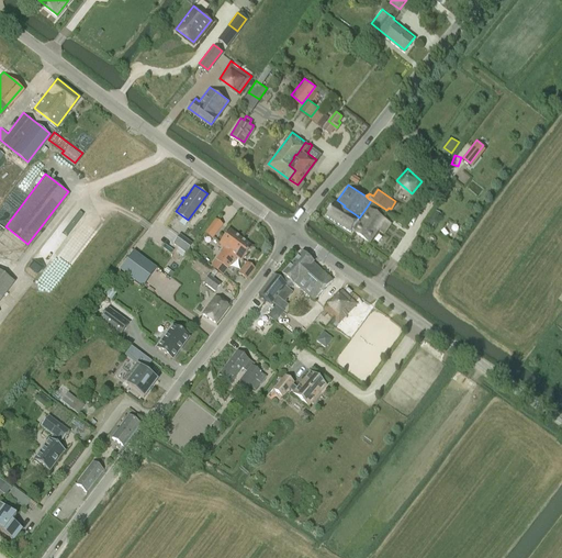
[(345,205),(337,200),(337,201),(336,201),(327,213),(351,229),(353,225),(357,227),(356,230),(369,238),(384,216),(370,208),(369,207),(368,205),(359,218),(357,215),(344,207),(345,205)]
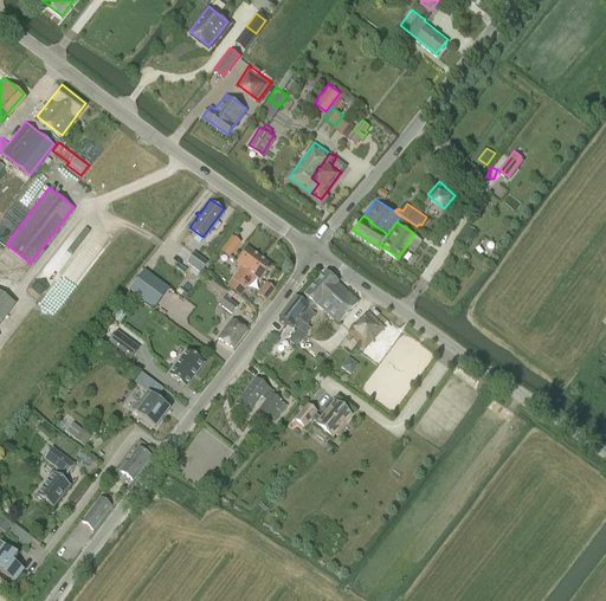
[(229,253),(239,239),(232,233),(221,247),(229,253)]
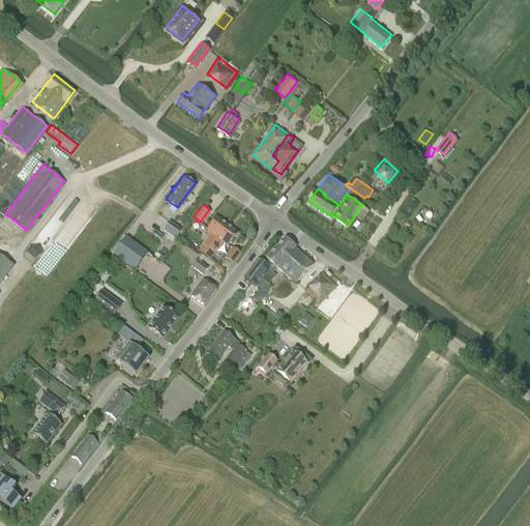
[(211,231),(203,241),(199,247),(204,253),(208,246),(227,223),(216,214),(206,227),(211,231)]
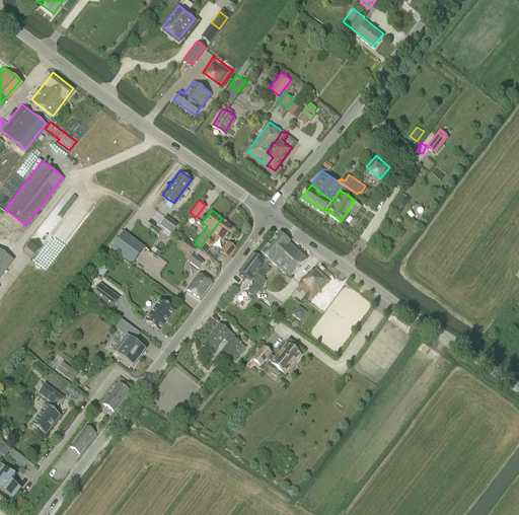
[(179,224),(166,214),(159,223),(164,226),(162,229),(171,235),(179,224)]
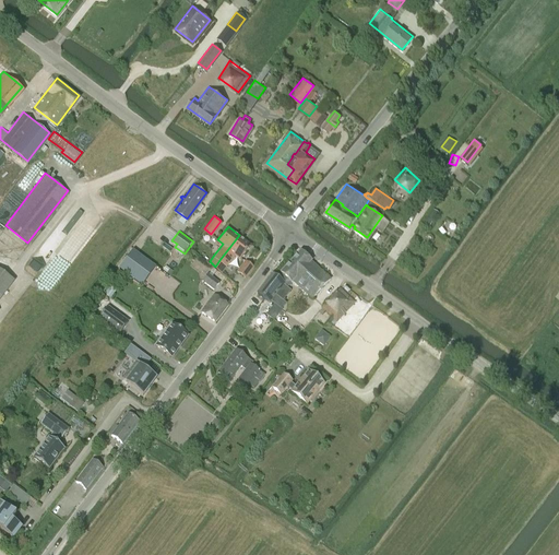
[(250,244),(239,235),(219,260),(226,264),(235,252),(240,257),(250,244)]
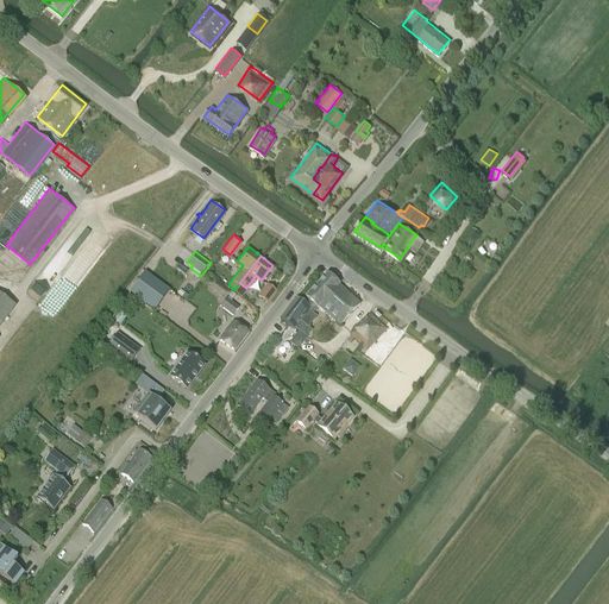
[(297,294),(281,315),(297,329),(313,309),(319,303),(340,322),(359,301),(343,285),(339,282),(337,281),(334,277),(327,270),(305,294),(307,295),(303,300),(297,294)]
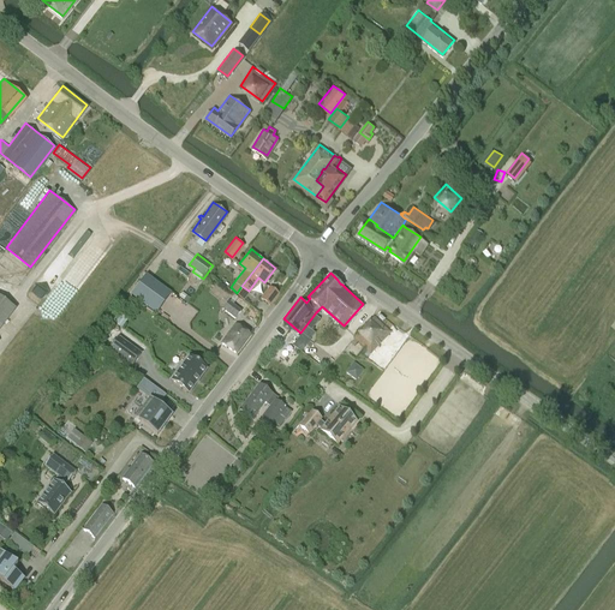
[(149,275),(136,293),(155,308),(168,289),(167,288),(168,287),(159,279),(157,281),(149,275)]
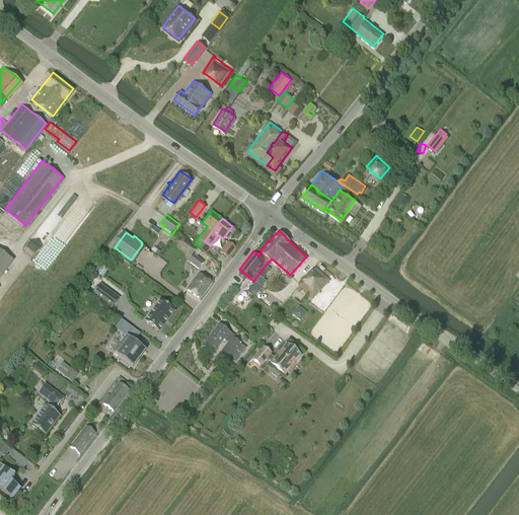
[(235,245),(227,240),(220,249),(227,255),(235,245)]
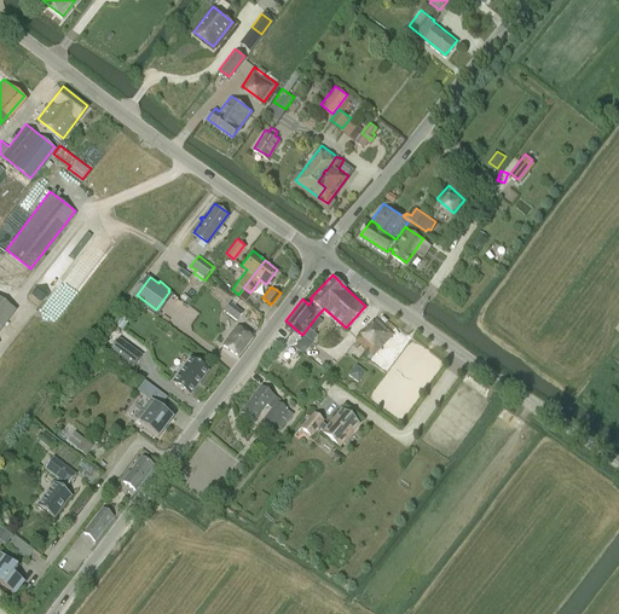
[(243,288),(238,295),(244,300),(250,293),(243,288)]
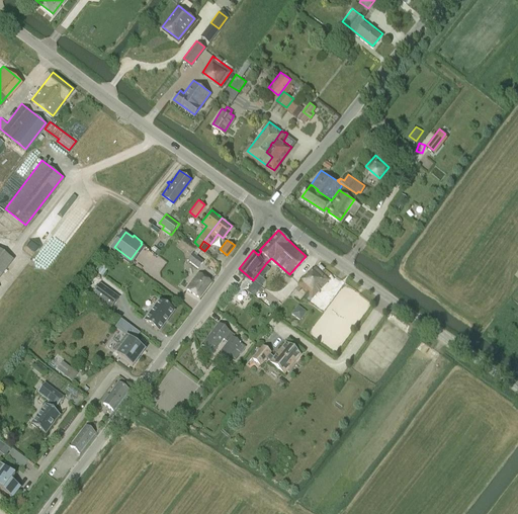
[(0,274),(12,261),(0,249),(0,274)]
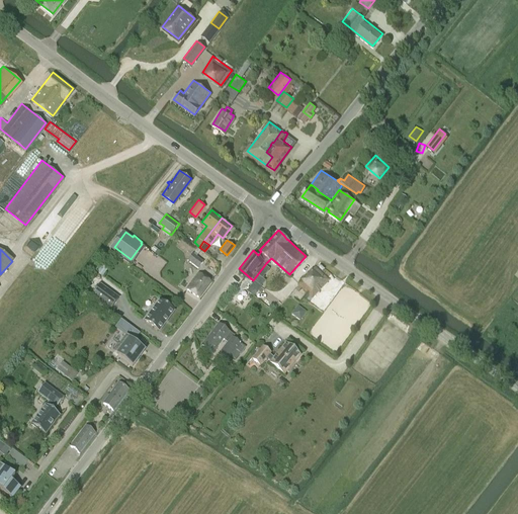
[(187,257),(197,266),(202,259),(192,251),(187,257)]
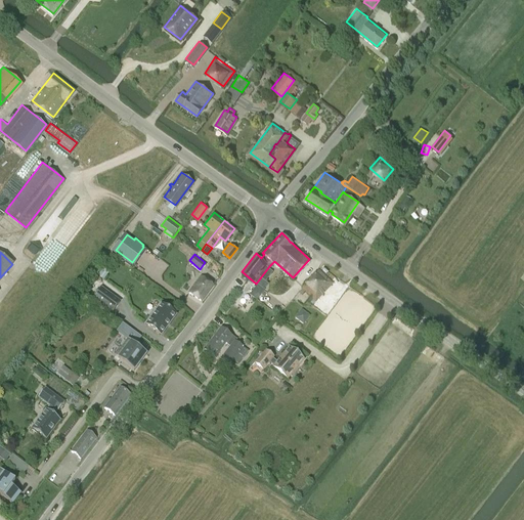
[(332,280),(318,267),(301,286),(315,298),(332,280)]
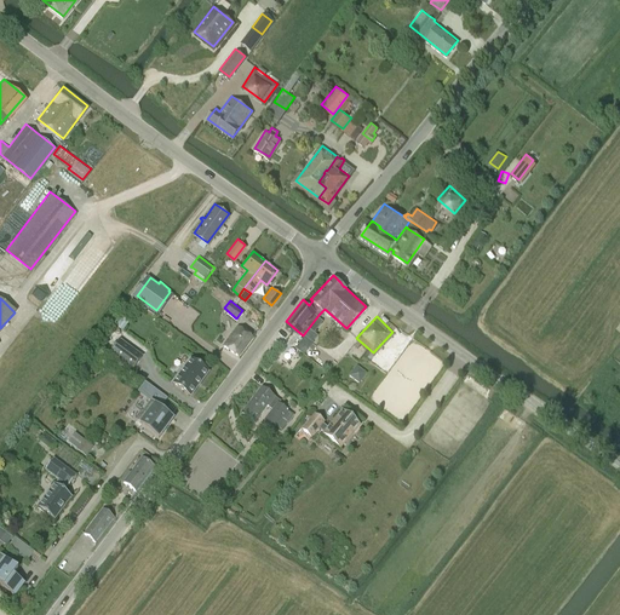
[(237,352),(252,334),(237,323),(223,343),(237,352)]
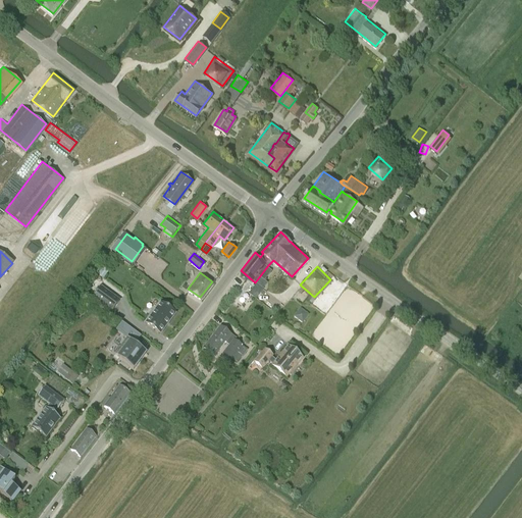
[(100,285),(92,295),(111,309),(119,298),(100,285)]
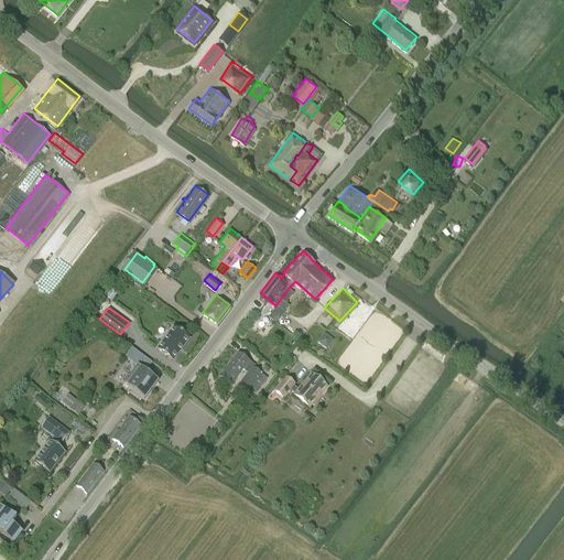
[(188,335),(174,324),(158,346),(173,357),(188,335)]
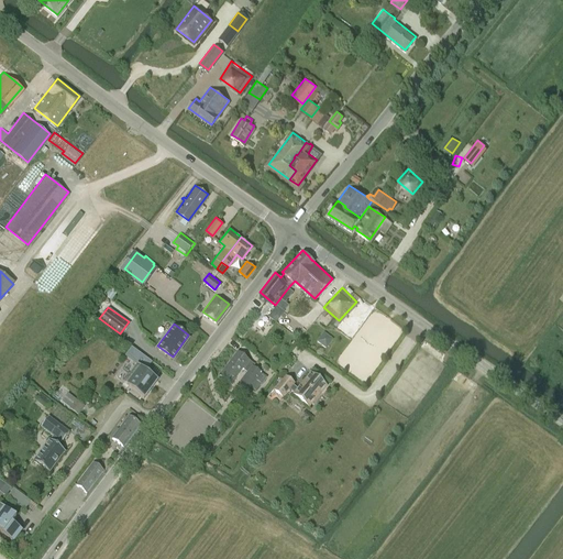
[(327,344),(333,335),(326,329),(318,338),(327,344)]
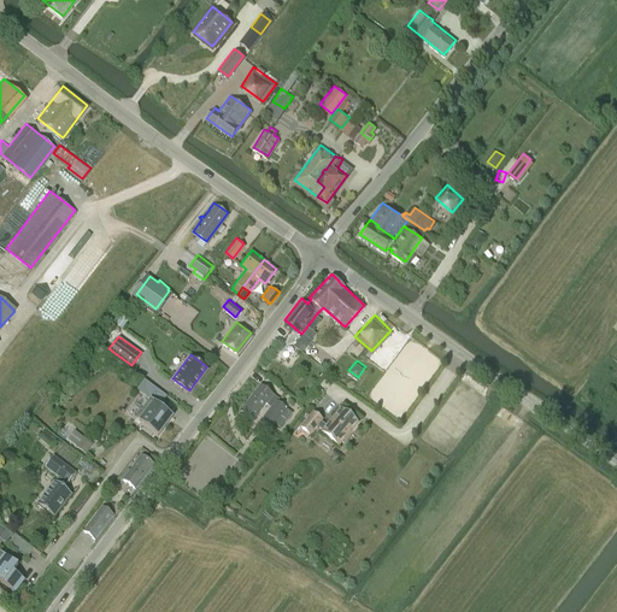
[(153,431),(157,434),(172,413),(158,404),(166,394),(144,377),(146,380),(139,389),(152,399),(153,400),(139,419),(144,424),(142,427),(151,433),(153,431)]
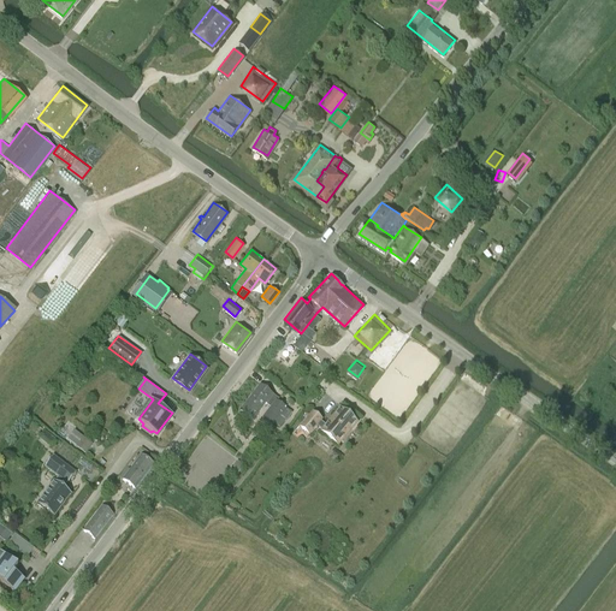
[(260,381),(240,408),(252,417),(265,401),(271,404),(260,419),(270,426),(274,420),(279,422),(290,408),(277,398),(279,396),(260,381)]
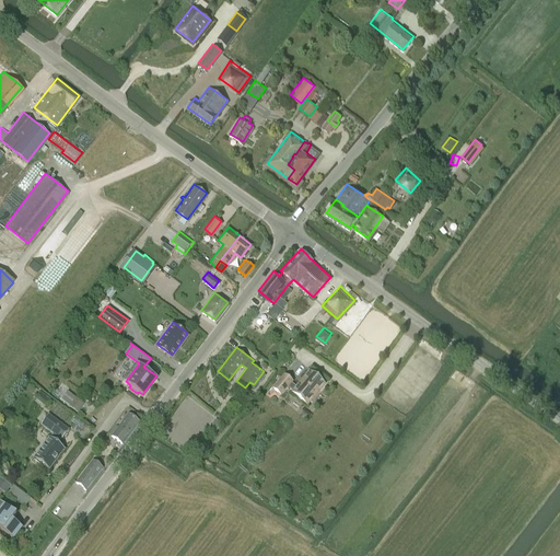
[(283,372),(272,385),(280,392),(287,384),(292,389),(291,390),(306,402),(324,381),(308,369),(296,384),(291,380),(292,379),(283,372)]
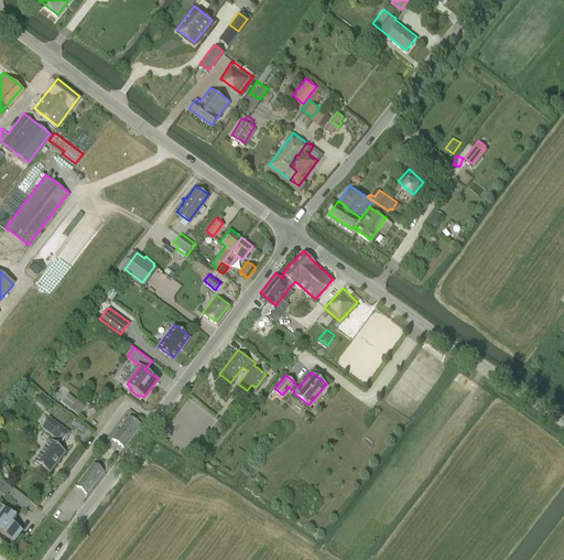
[(86,402),(68,389),(62,399),(79,411),(86,402)]
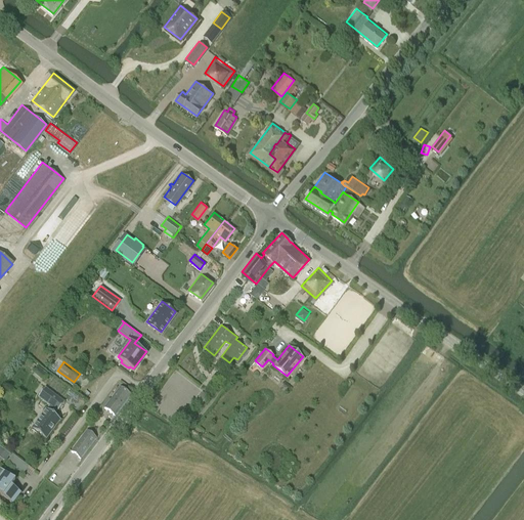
[(43,378),(47,371),(37,363),(33,370),(43,378)]
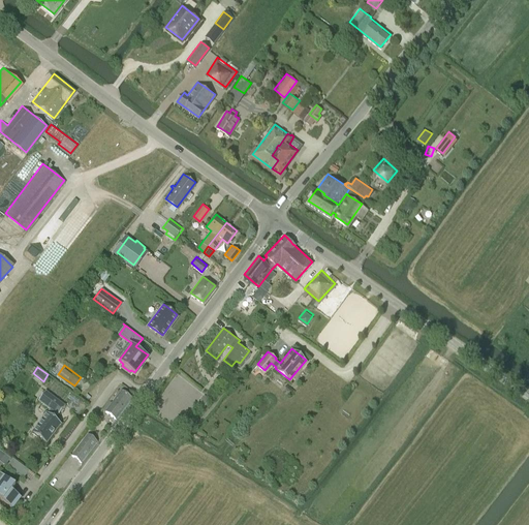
[(31,430),(45,441),(47,440),(45,440),(60,422),(61,422),(53,415),(56,411),(57,412),(58,412),(65,403),(64,402),(64,403),(45,389),(45,388),(38,398),(50,406),(47,410),(45,410),(45,411),(32,430),(31,430)]
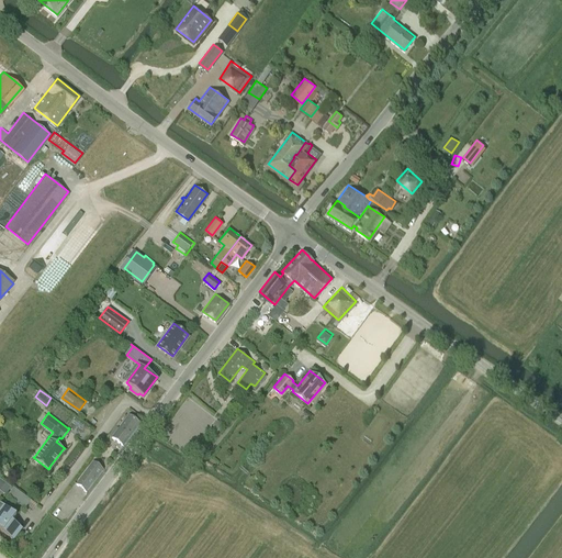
[(112,435),(123,444),(139,422),(127,413),(112,435)]
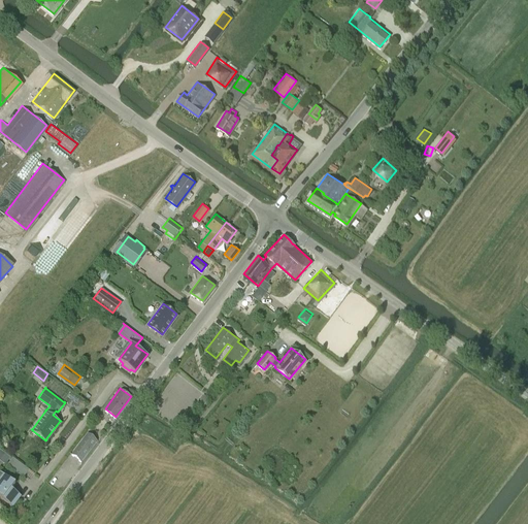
[(96,438),(87,431),(71,452),(80,459),(96,438)]
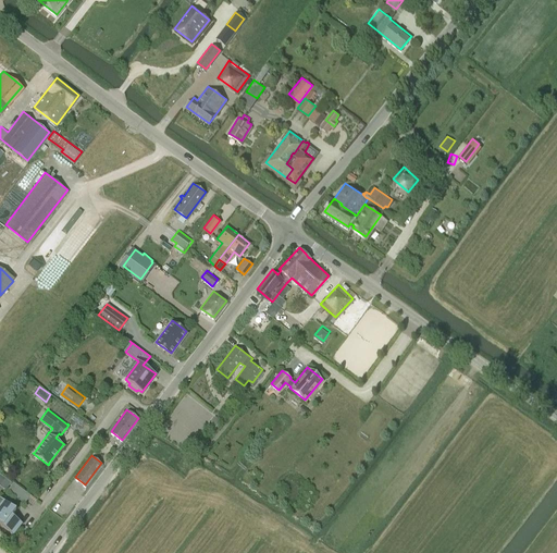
[(0,484),(7,488),(12,477),(0,470),(0,484)]
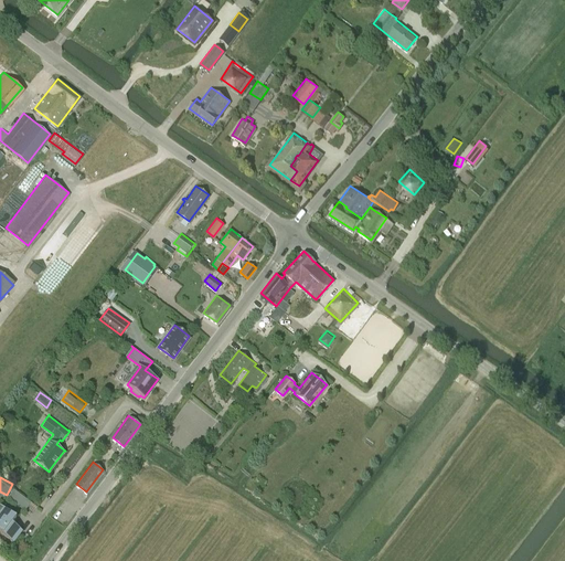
[(16,489),(10,496),(25,507),(30,500),(16,489)]
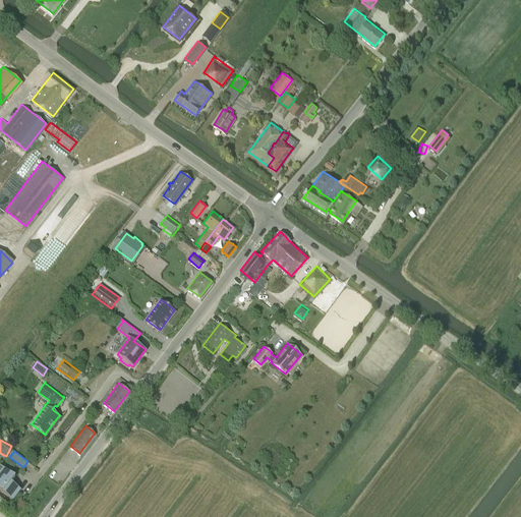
[(11,480),(14,476),(2,467),(0,470),(0,489),(10,498),(19,486),(11,480)]
